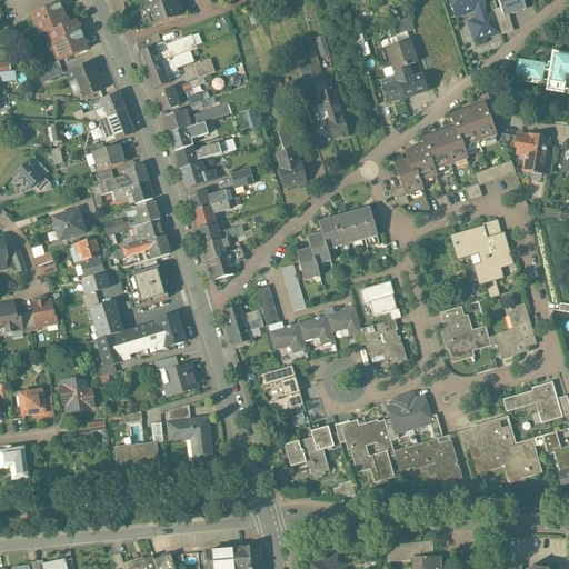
[(177,0),(147,0),(149,8),(145,10),(150,27),(182,17),(182,13),(182,12),(181,9),(180,8),(177,0)]
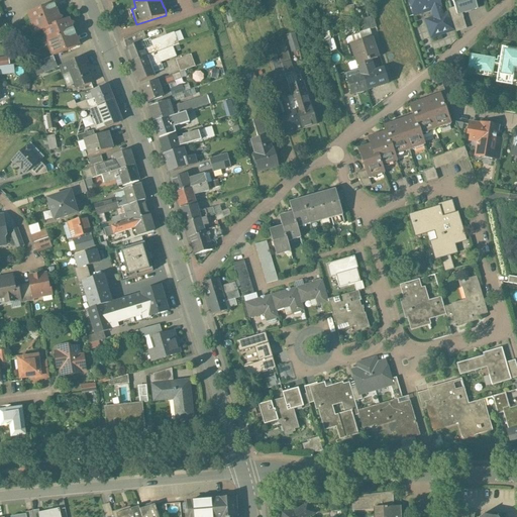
[(438,0),(410,0),(412,5),(410,5),(414,16),(431,10),(434,18),(430,19),(431,23),(427,25),(431,38),(454,30),(452,22),(449,13),(442,15),(439,7),(440,7),(438,0)]
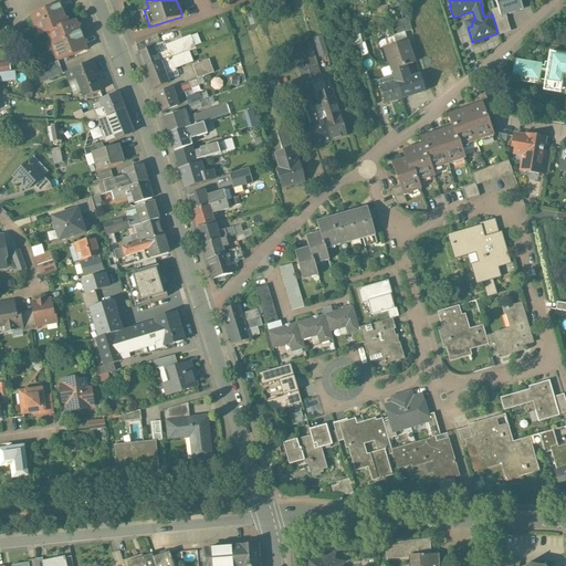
[(520,0),(494,0),(498,9),(500,17),(505,16),(523,10),(520,0)]
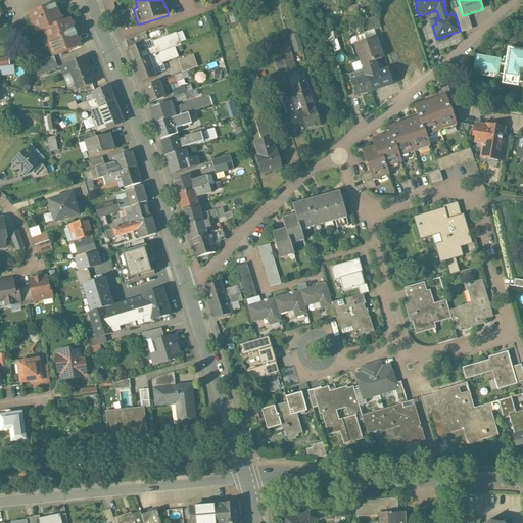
[(60,24),(55,10),(56,9),(55,5),(54,5),(53,5),(53,4),(30,13),(37,34),(45,31),(55,56),(79,47),(75,37),(77,37),(77,36),(75,30),(74,30),(73,30),(68,20),(60,24)]
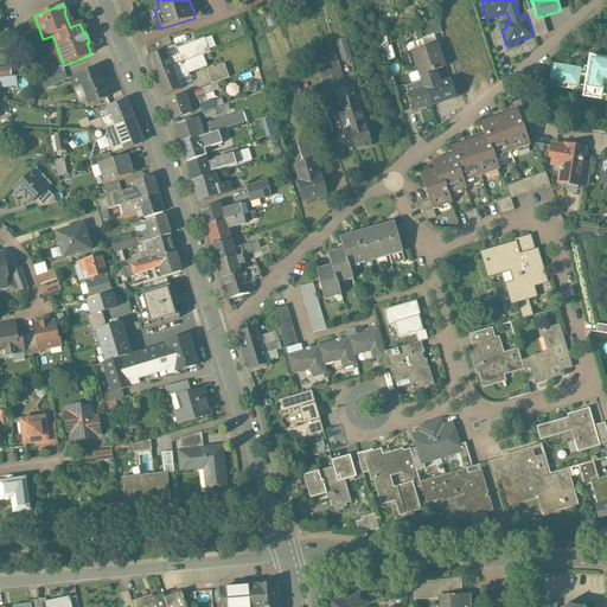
[(536,18),(534,10),(526,12),(528,16),(531,26),(543,23),(544,21),(542,17),(536,18)]
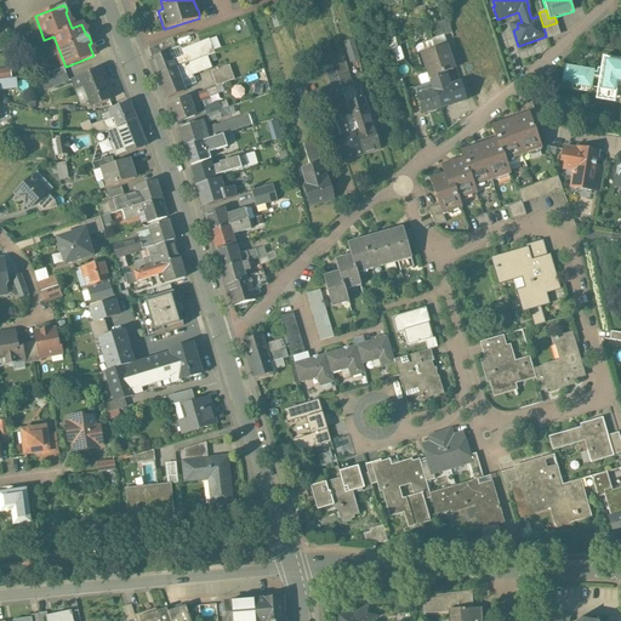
[(556,23),(543,27),(548,39),(560,35),(556,23)]
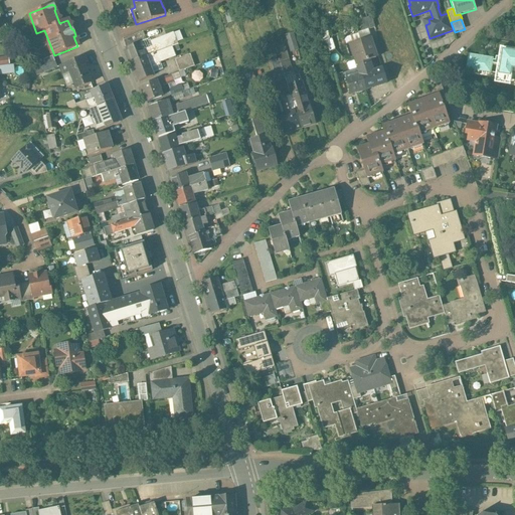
[(504,30),(494,28),(488,35),(503,37),(504,30)]
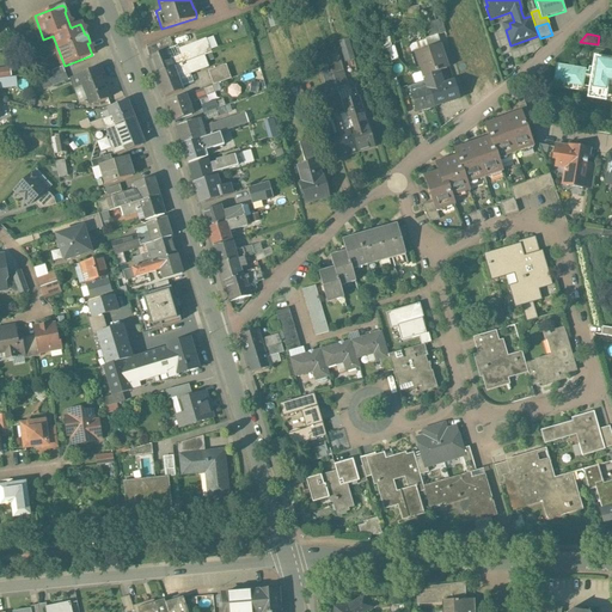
[(170,37),(147,46),(150,57),(166,50),(166,51),(175,48),(170,37)]
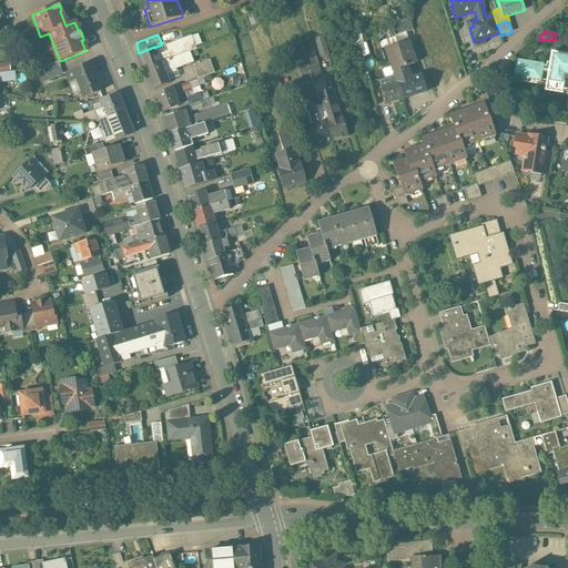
[(314,38),(320,57),(330,53),(324,34),(314,38)]
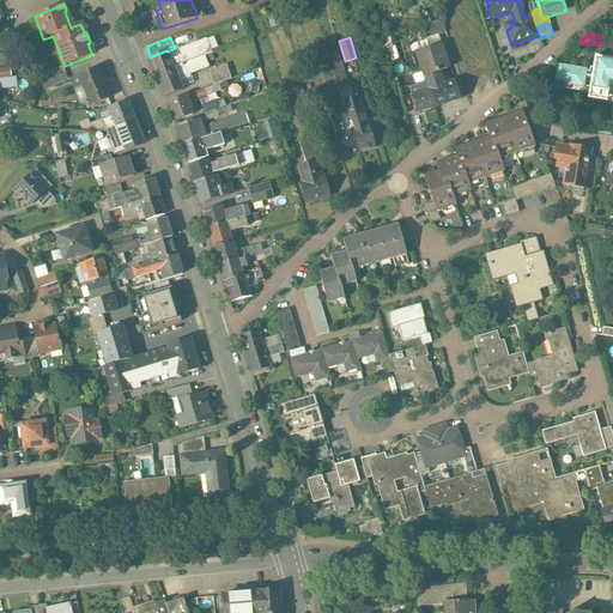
[(206,40),(178,49),(181,55),(170,60),(174,68),(195,60),(205,56),(212,53),(206,40)]
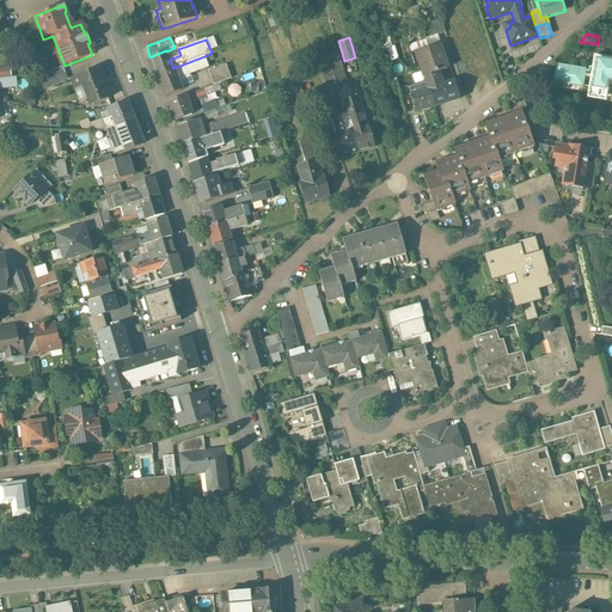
[(395,47),(387,49),(391,62),(398,60),(395,47)]
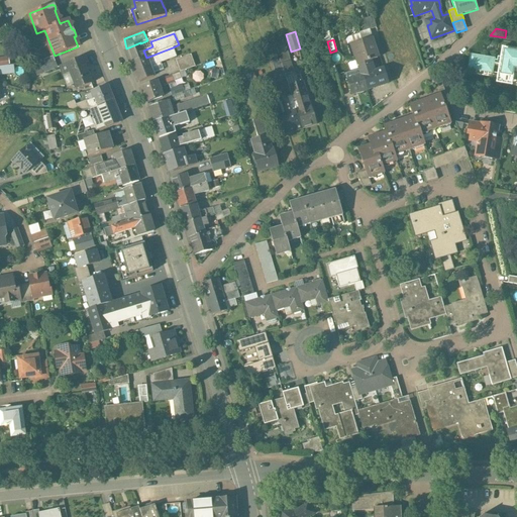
[(516,42),(508,39),(501,55),(502,56),(510,59),(516,62),(516,42)]
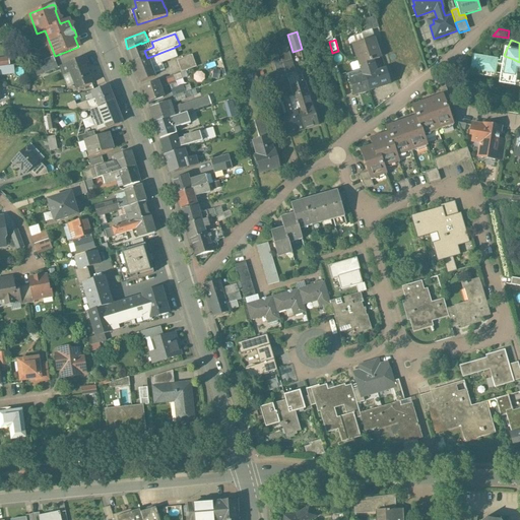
[(141,43),(127,49),(133,63),(147,58),(144,51),(141,44),(141,43)]
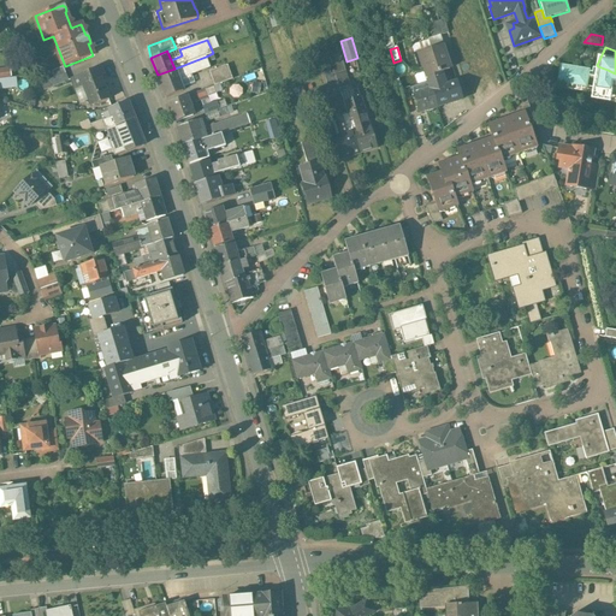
[(437,54),(431,57),(430,52),(420,55),(432,90),(449,84),(444,71),(449,70),(449,69),(448,69),(443,53),(437,55),(437,54)]
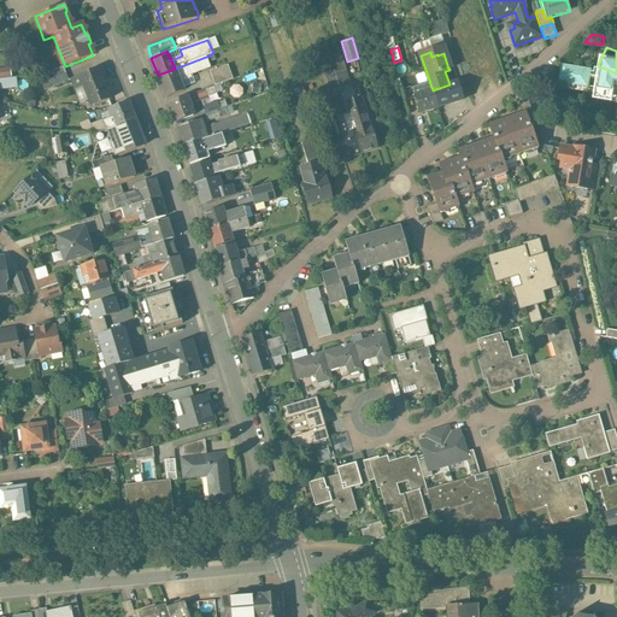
[(340,53),(330,57),(333,65),(342,63),(340,53)]
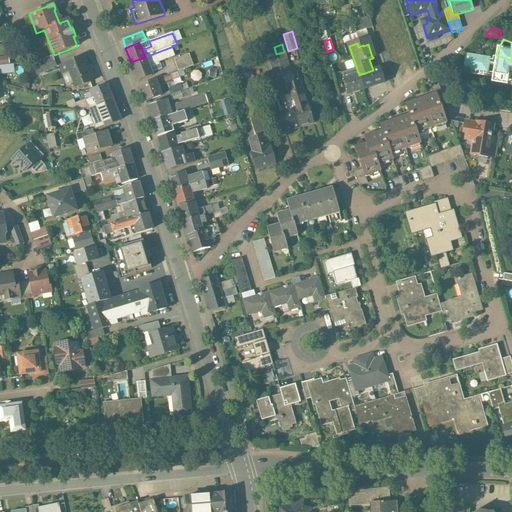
[(171,47),(163,50),(167,59),(175,56),(173,52),(171,47)]
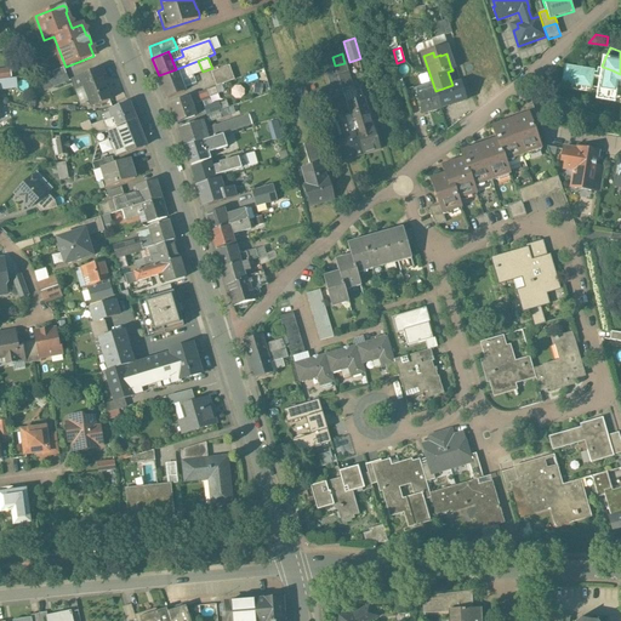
[(198,61),(176,69),(181,80),(203,72),(198,61)]
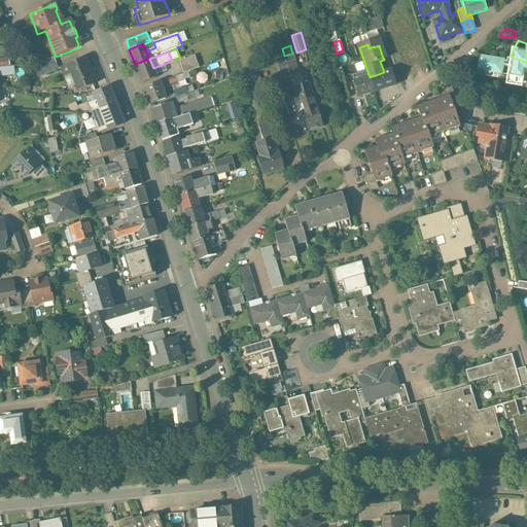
[(292,54),(284,56),(290,74),(290,76),(300,74),(293,54),(292,54)]
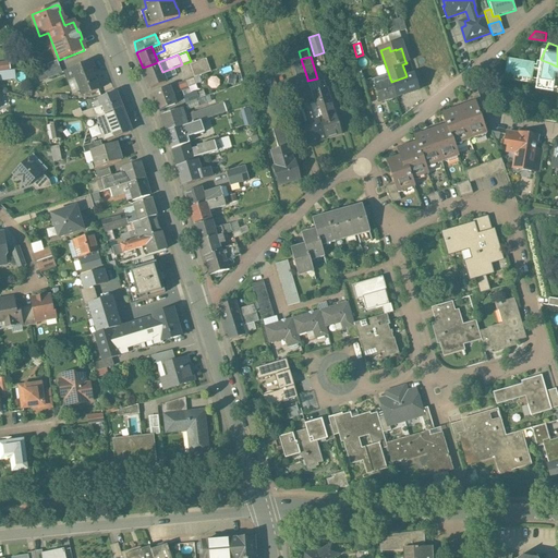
[(206,59),(190,65),(194,79),(210,72),(206,59)]
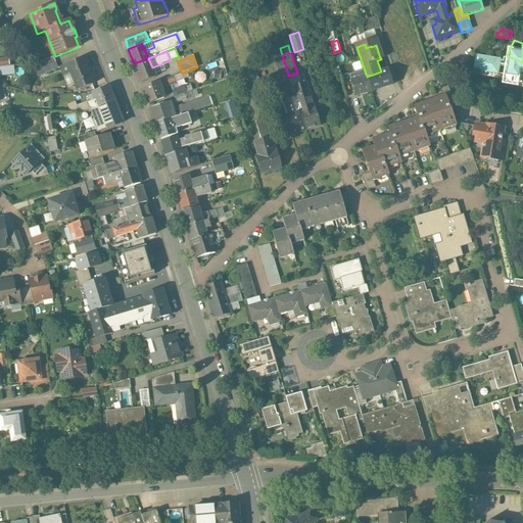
[(497,72),(500,57),(475,55),(474,69),(497,72)]
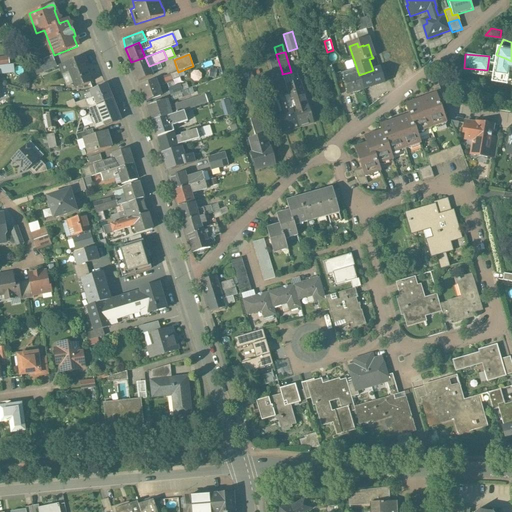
[(505,58),(497,55),(491,63),(498,68),(505,58)]
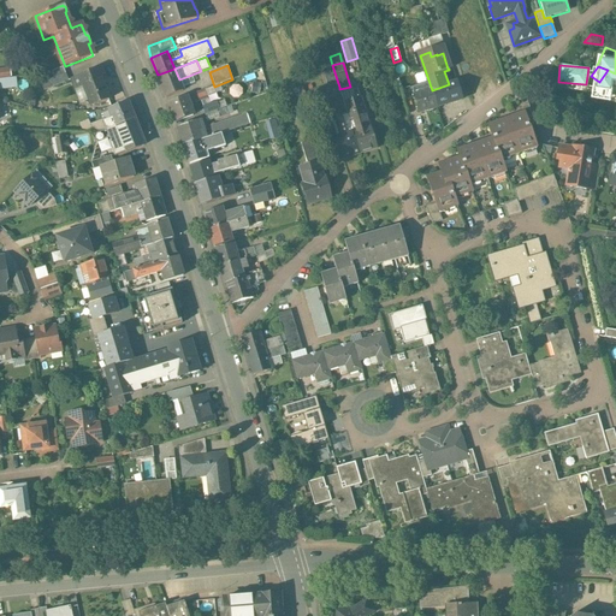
[(100,67),(71,80),(76,90),(83,87),(92,107),(110,100),(100,77),(104,76),(100,67)]
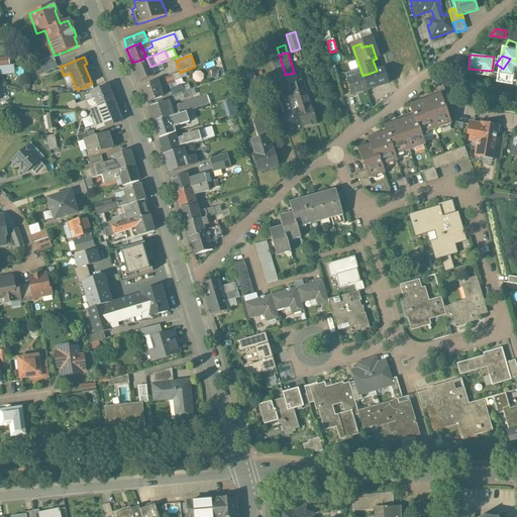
[(146,58),(132,63),(139,82),(153,76),(150,67),(146,58)]
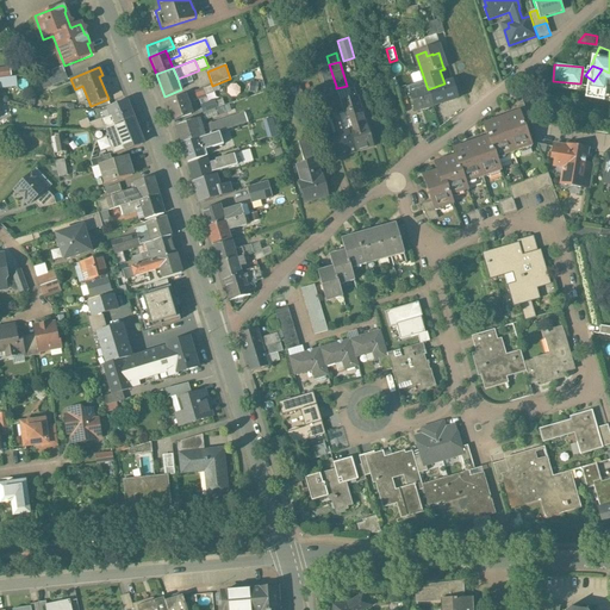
[(331,72),(322,74),(325,88),(336,86),(331,72)]
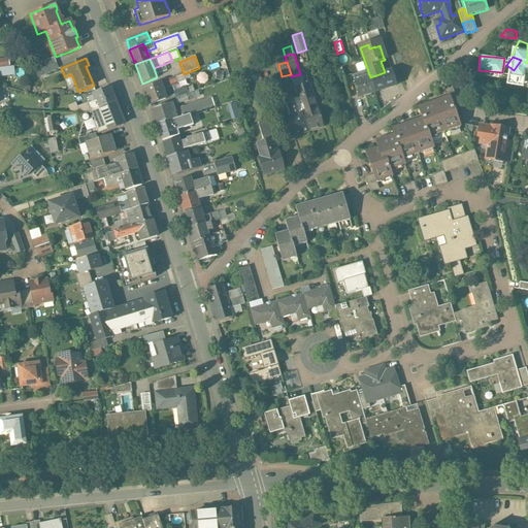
[(57,63),(35,71),(37,78),(59,69),(57,63)]
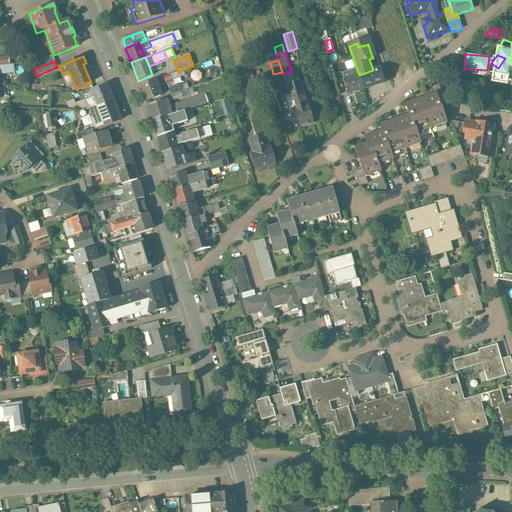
[(373,70),(359,75),(364,89),(384,83),(379,68),(373,70)]
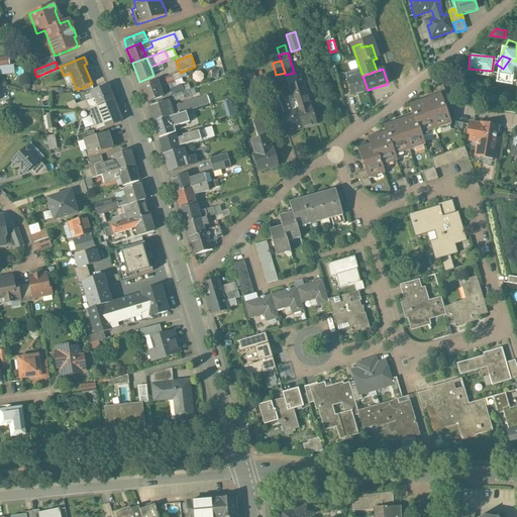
[(269,75),(261,78),(265,92),(273,89),(269,75)]
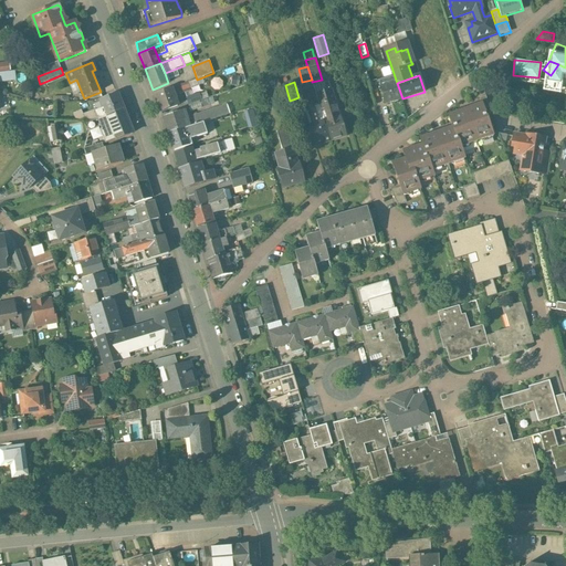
[(188,83),(171,90),(174,97),(191,91),(188,83)]
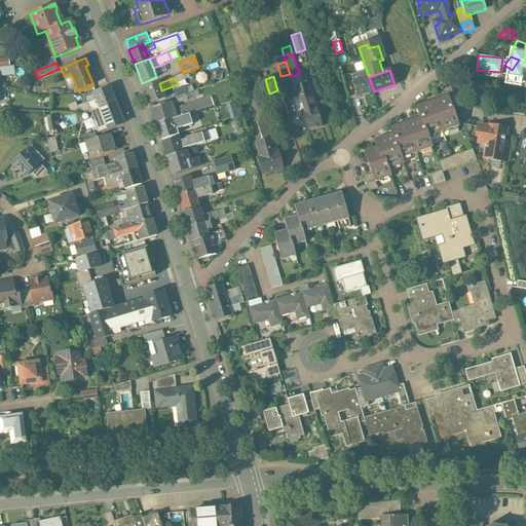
[(369,77),(360,80),(359,77),(352,79),(358,97),(374,91),(369,77)]
